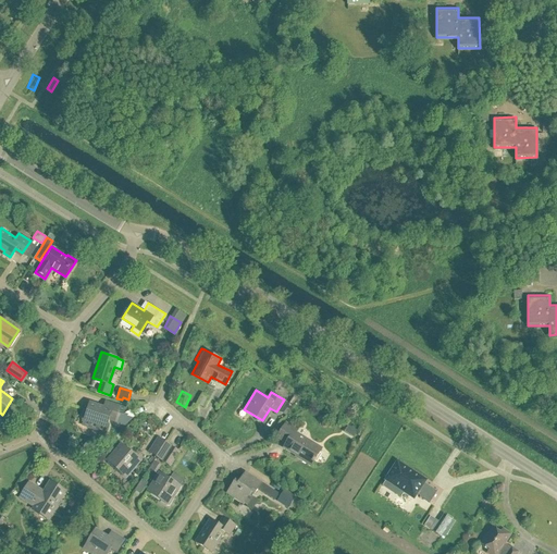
[(115,419),(120,405),(106,401),(103,407),(89,403),(83,422),(104,430),(109,417),(115,419)]
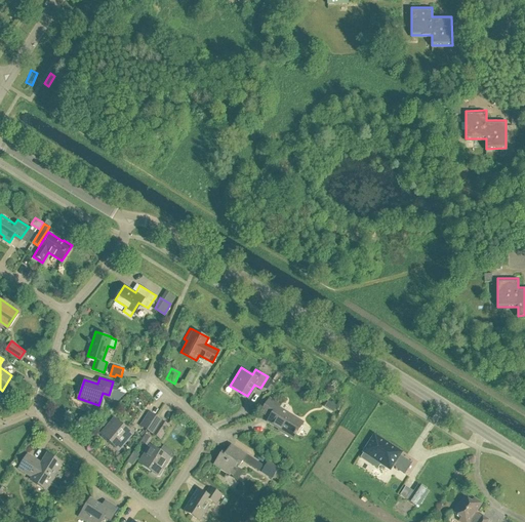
[(270,377),(265,387),(270,390),(275,382),(270,377)]
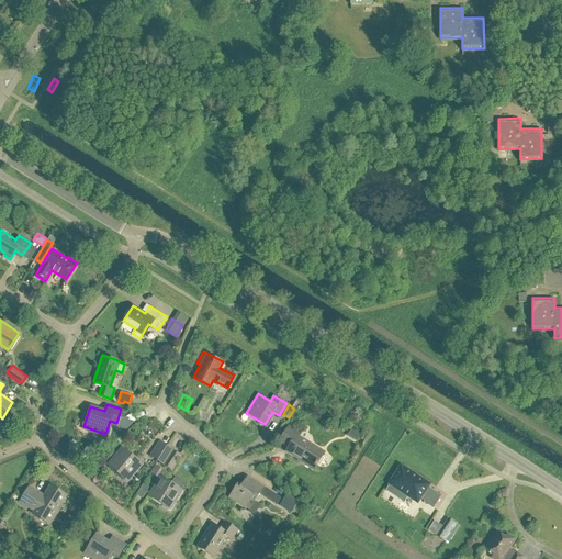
[(314,468),(324,451),(299,435),(300,433),(288,425),(279,438),(289,445),(287,449),(305,461),(304,462),(314,468)]
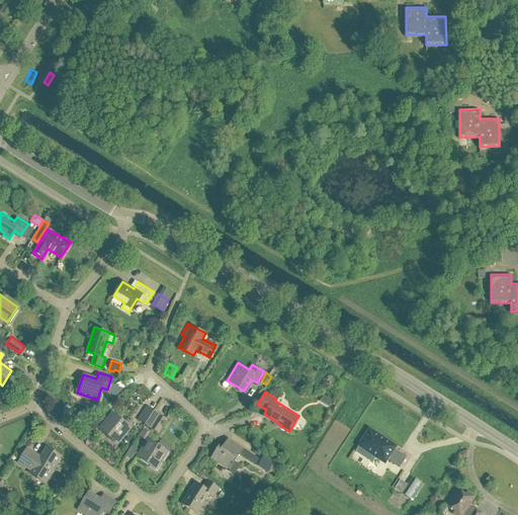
[(138,418),(145,423),(154,409),(148,405),(138,418)]
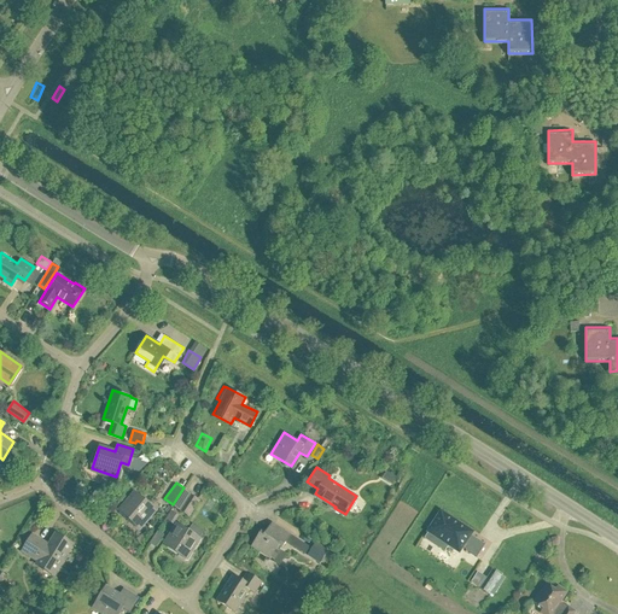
[(184,487),(173,504),(190,515),(200,500),(184,487)]
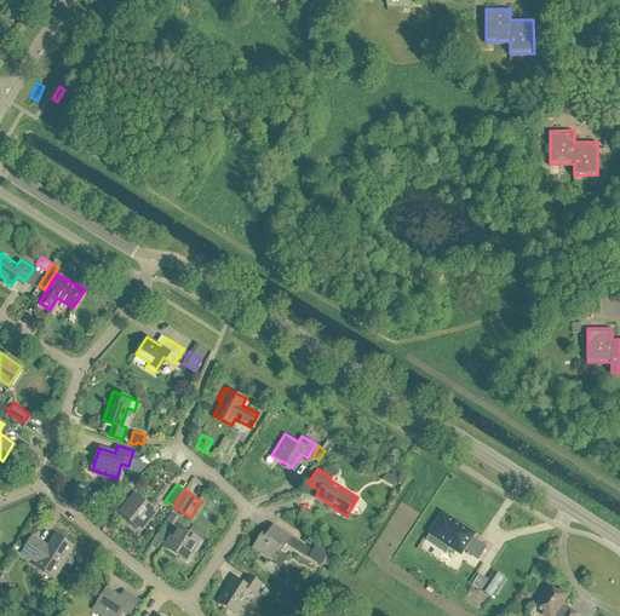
[(141,527),(155,510),(135,493),(120,510),(141,527)]
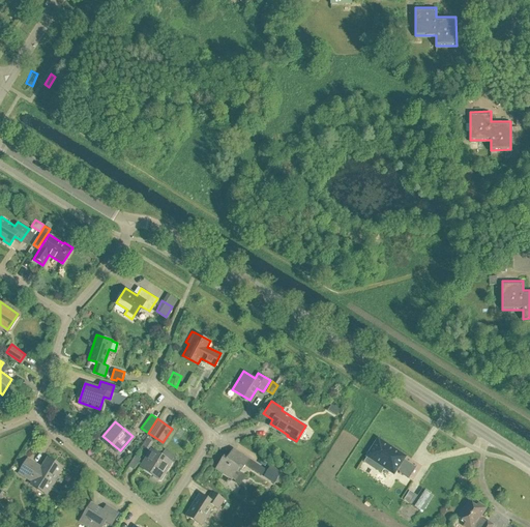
[(148,448),(153,441),(147,437),(142,444),(148,448)]
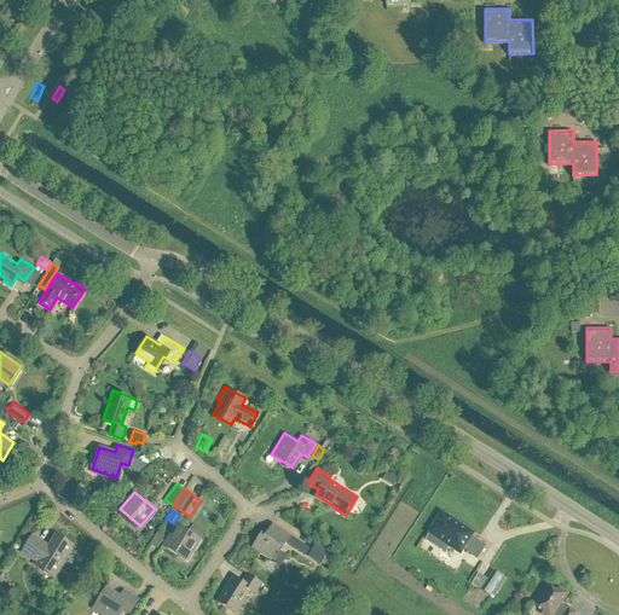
[(428,532),(424,537),(426,538),(426,537),(437,544),(441,538),(460,550),(462,546),(478,556),(485,543),(456,523),(457,522),(441,511),(428,532)]
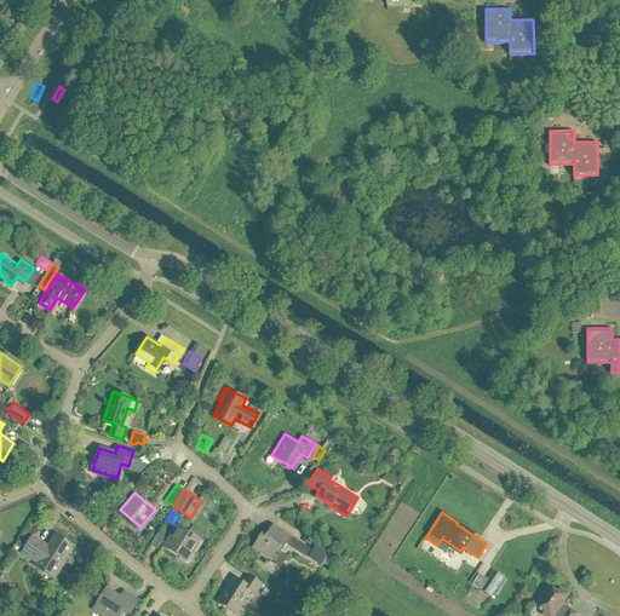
[(310,548),(273,523),(265,535),(262,533),(252,546),(270,558),(280,545),(283,547),(287,541),(306,554),(310,548)]
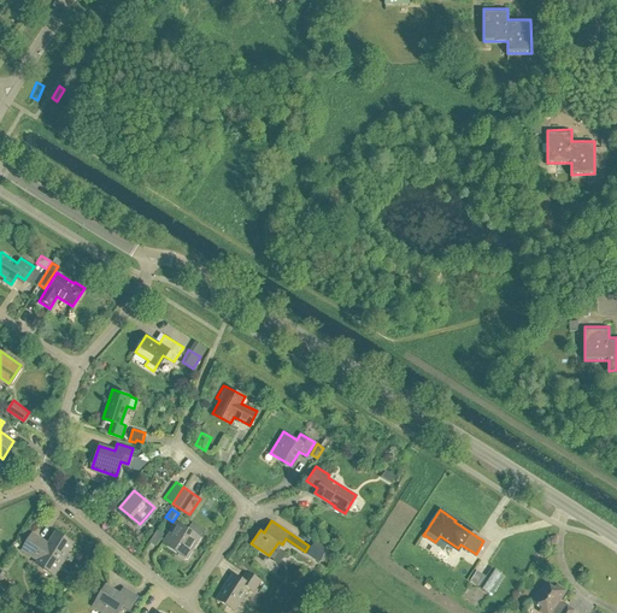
[(187,555),(198,536),(176,523),(164,541),(187,555)]
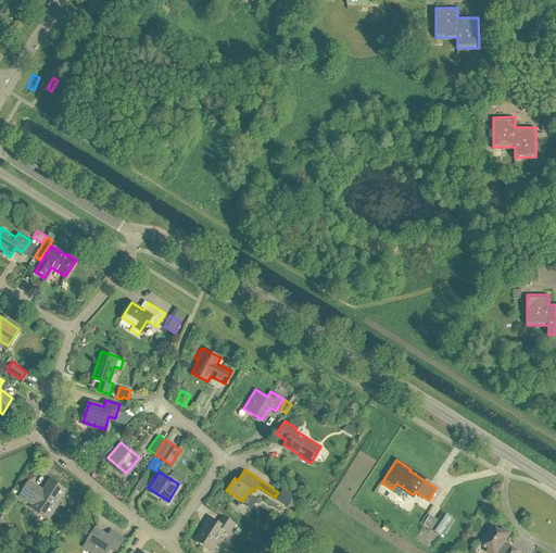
[(66,489),(49,479),(43,489),(28,480),(20,494),(34,503),(33,505),(50,516),(58,504),(55,503),(60,497),(61,498),(66,489)]
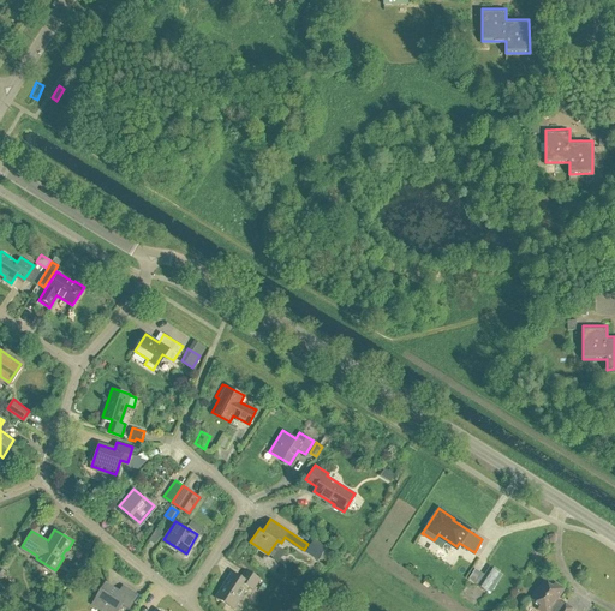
[(315,538),(305,551),(317,558),(327,545),(315,538)]
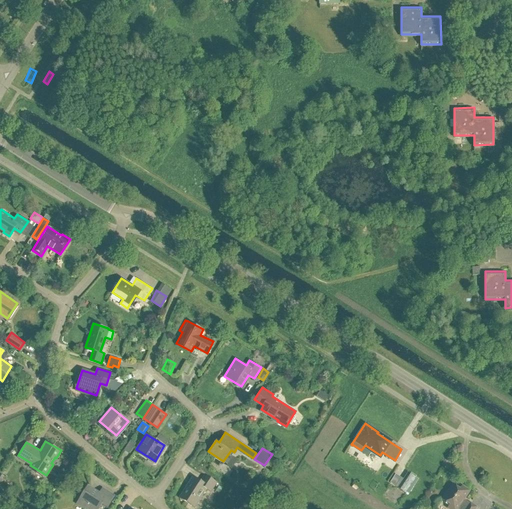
[(4,451),(0,456),(0,459),(22,474),(27,466),(4,451)]
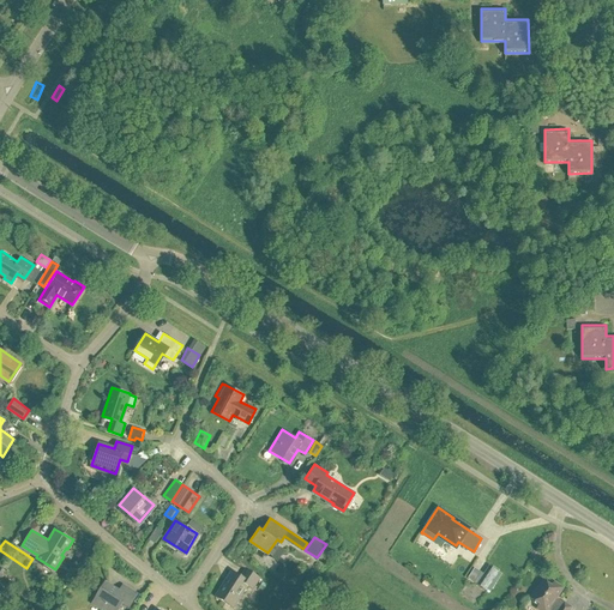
[(474,563),(467,574),(489,590),(501,571),(489,562),(483,571),(474,563)]
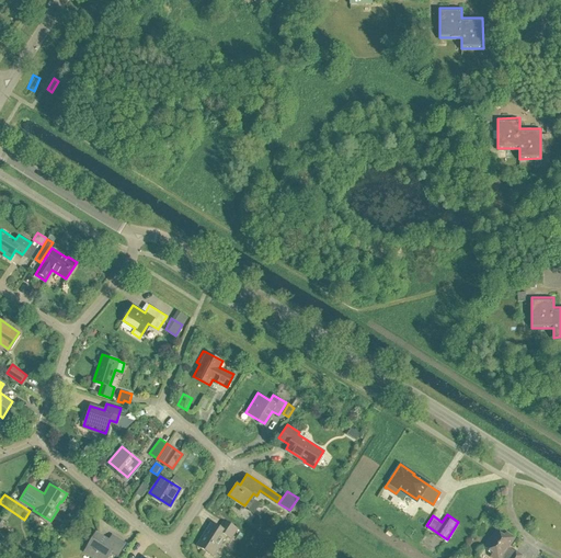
[(237,527),(225,519),(219,526),(212,521),(196,544),(213,555),(226,534),(231,537),(237,527)]
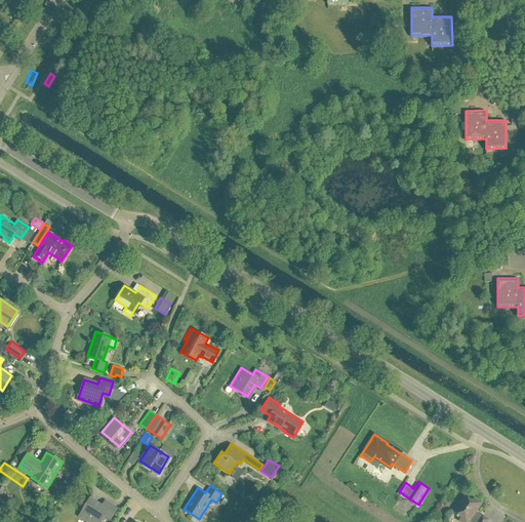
[(471,500),(463,495),(453,510),(461,515),(459,519),(463,521),(467,521),(469,520),(472,521),(484,521),(487,518),(475,510),(481,502),(474,496),(471,500)]
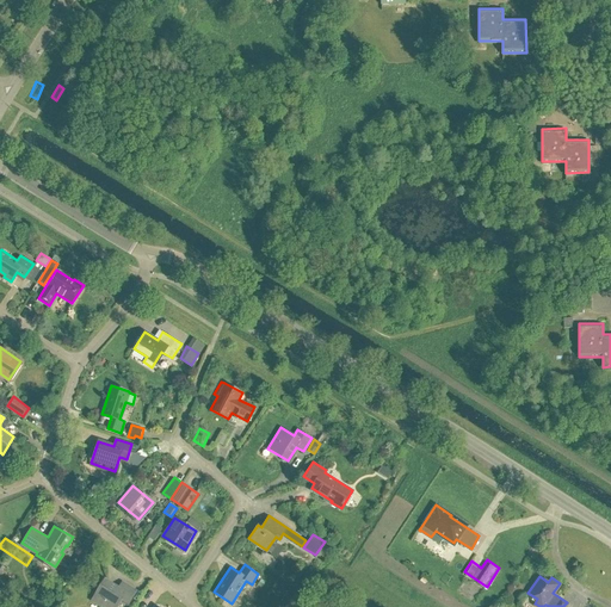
[(118,588),(105,578),(92,599),(105,606),(116,606),(122,599),(128,602),(136,589),(123,581),(118,588)]
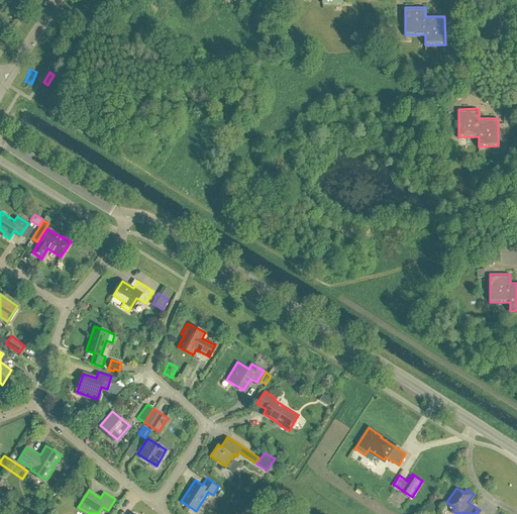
[(27,508),(30,503),(19,497),(16,501),(27,508)]
